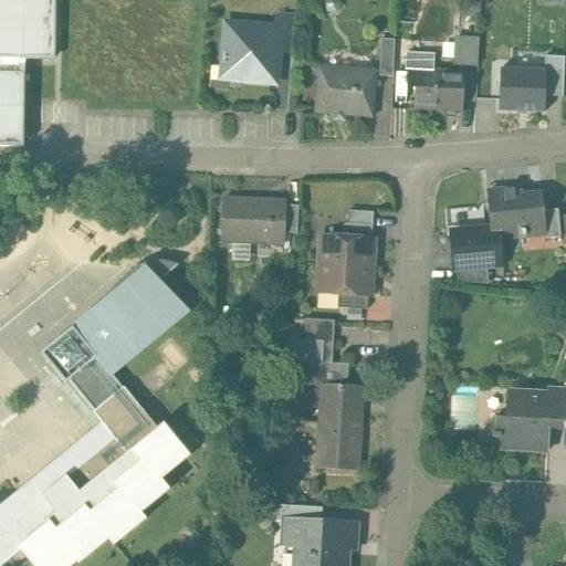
[(0,0),(0,148),(20,149),(20,145),(21,145),(21,130),(22,130),(23,83),(29,83),(29,76),(23,76),(23,59),(52,59),(53,39),(56,39),(58,7),(53,7),(53,0),(0,0)]
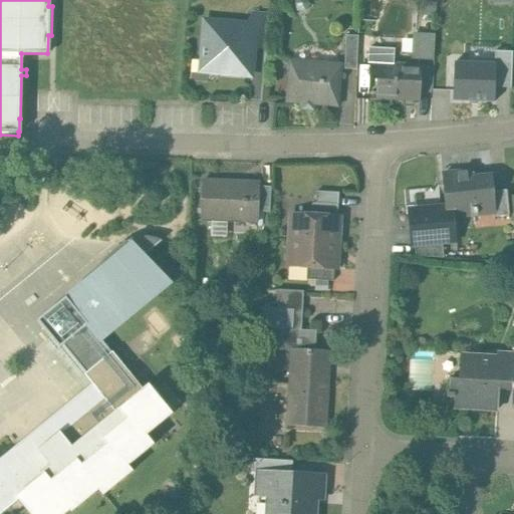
[(268,24),(269,14),(255,13),(247,22),(256,23),(268,24)]
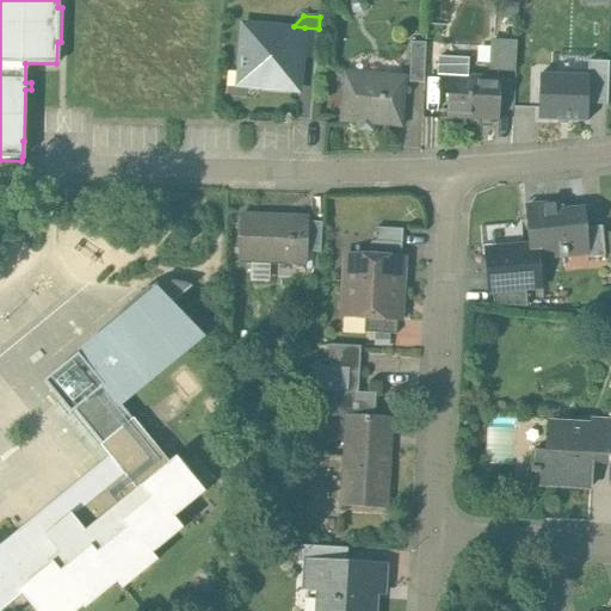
[(302,56),(304,28),(294,26),(241,23),(236,86),(300,92),(302,56)]
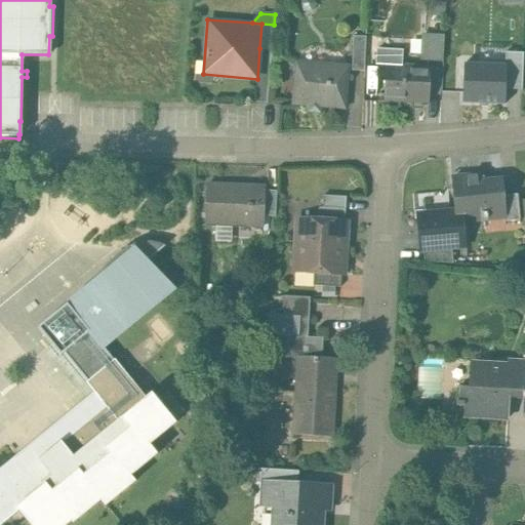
[(272,49),(274,25),(261,24),(259,48),(272,49)]
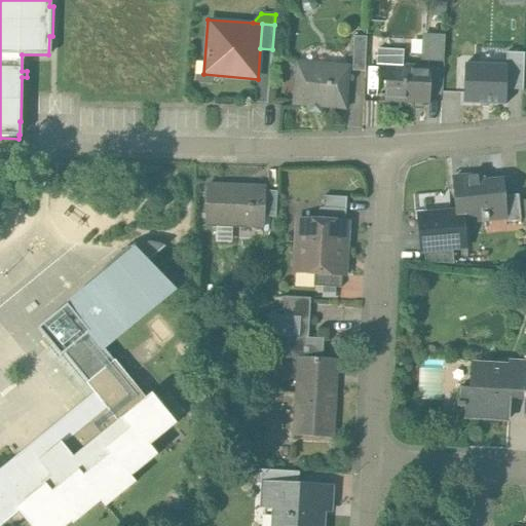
[(429,36),(429,39),(428,61),(443,62),(444,37),(429,36)]
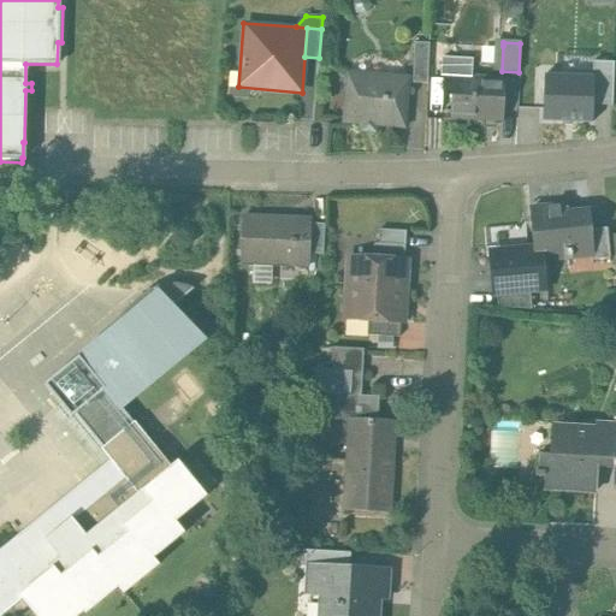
[(414,43),(414,47),(413,83),(427,84),(428,45),(428,43),(414,43)]
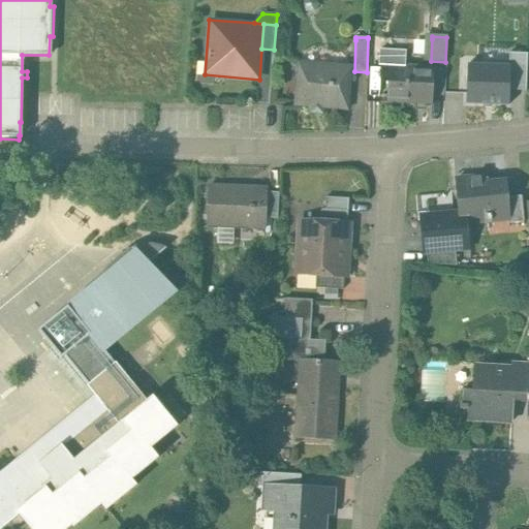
[(431,103),(432,78),(432,76),(432,68),(405,66),(405,52),(380,50),(379,66),(389,66),(387,101),(431,103)]
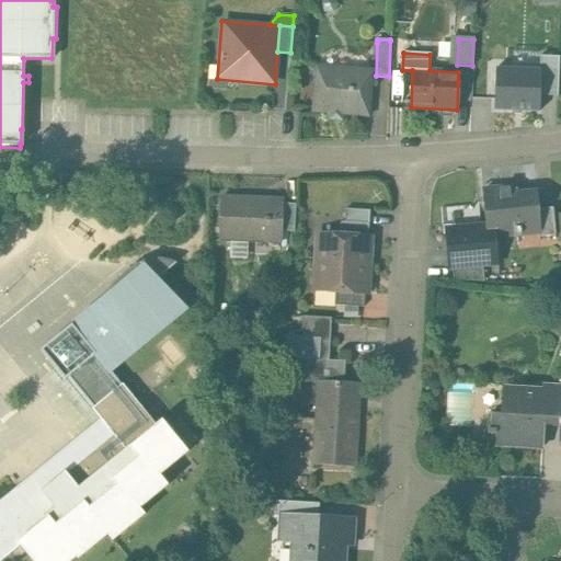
[(317,66),(316,75),(316,76),(312,112),(368,116),(373,71),(371,70),(317,66)]
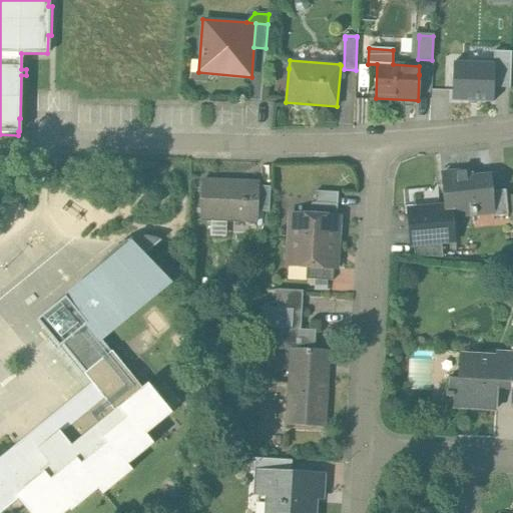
[(496,62),(454,60),(452,99),(494,101),(496,62)]
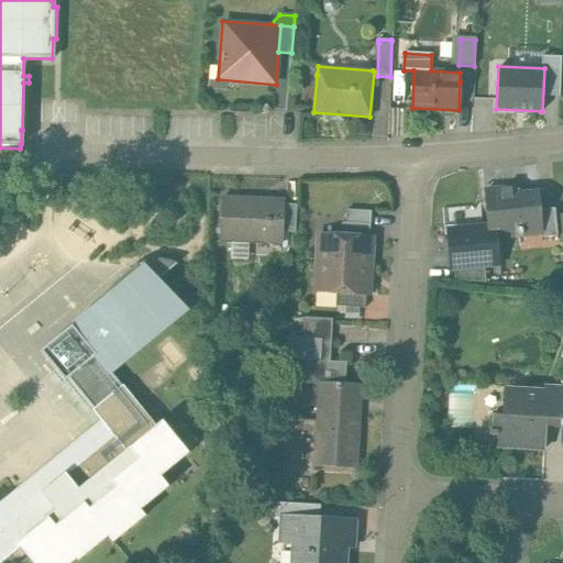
[(488,231),(496,230),(497,239),(541,234),(542,234),(540,210),(538,194),(518,196),(518,188),(484,191),(487,228),(488,231)]
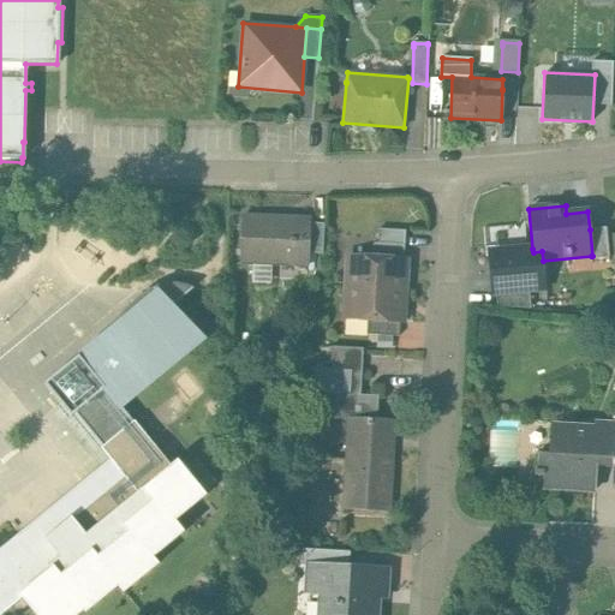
[(310,220),(243,216),(240,263),(308,267),(308,254),(309,224),(310,220)]
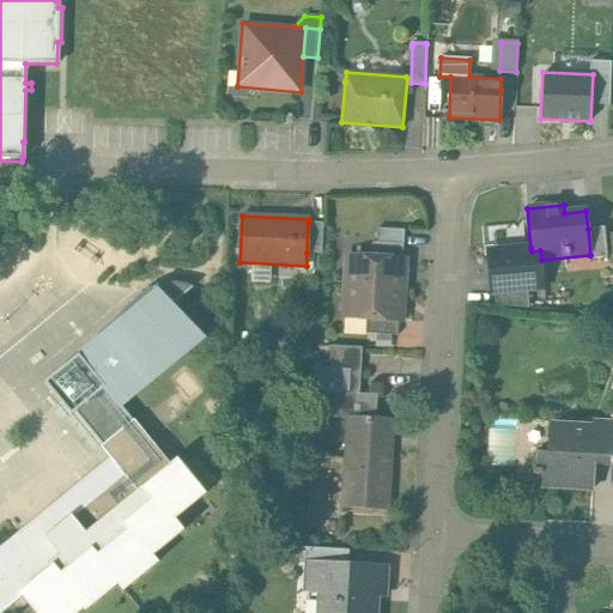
[(321,254),(322,224),(308,223),(307,253),(321,254)]
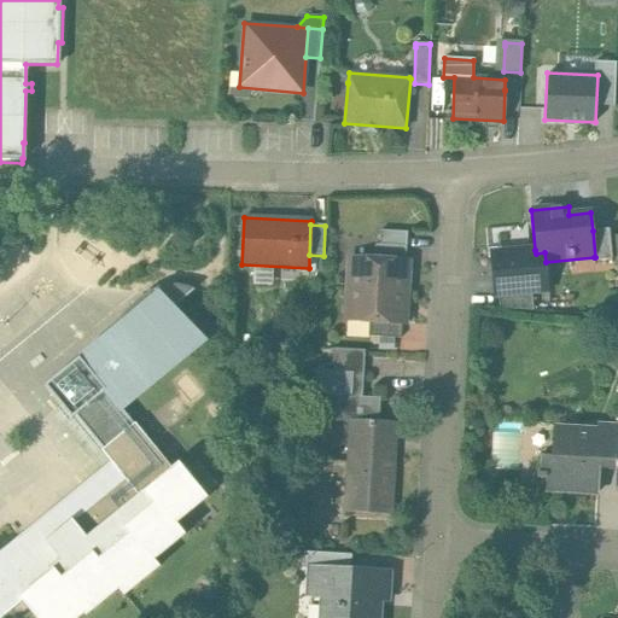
[(608,229),(593,231),(595,257),(594,257),(594,262),(612,260),(608,229)]
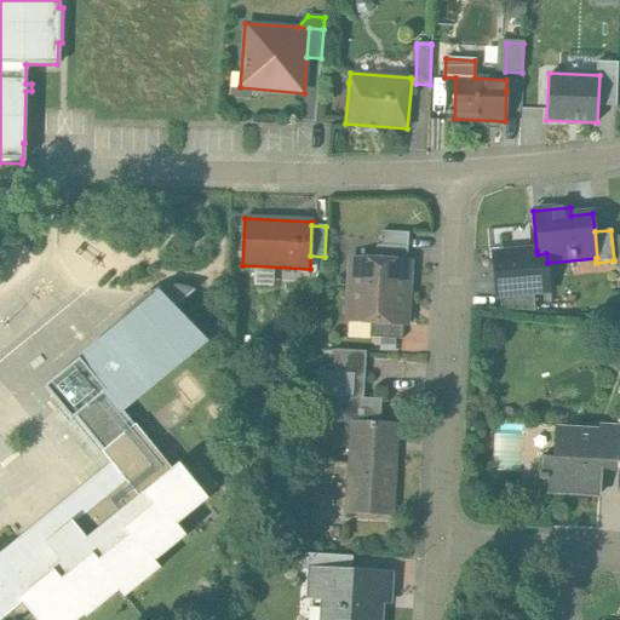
[(382,231),(380,246),(407,247),(408,233),(382,231)]
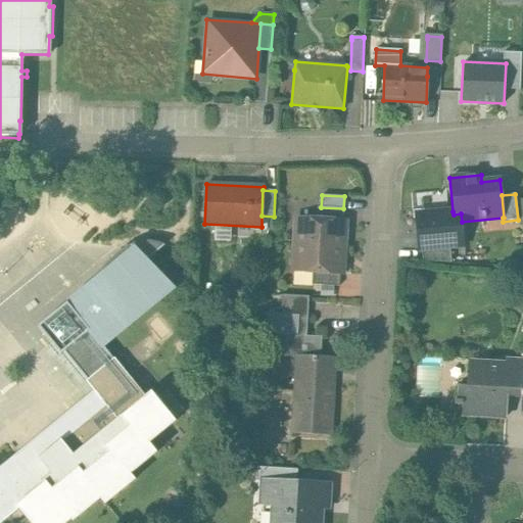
[(318,207),(317,220),(343,221),(343,208),(321,207),(318,207)]
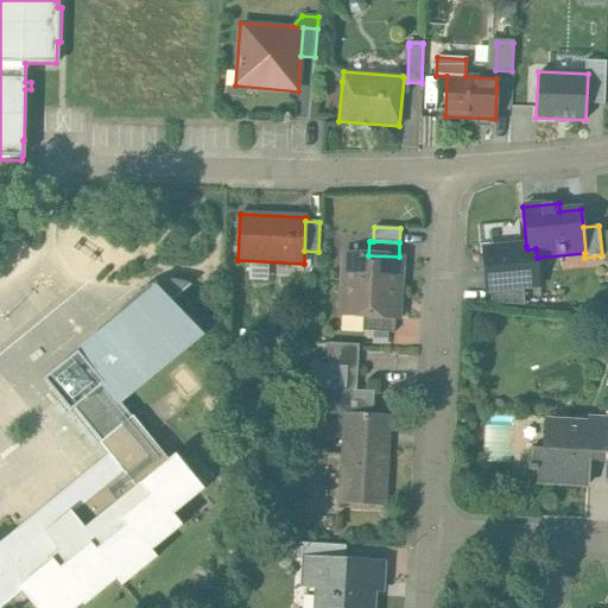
[(527,249),(526,246),(483,251),(487,290),(491,290),(523,286),(539,285),(538,268),(537,258),(536,248),(527,249)]
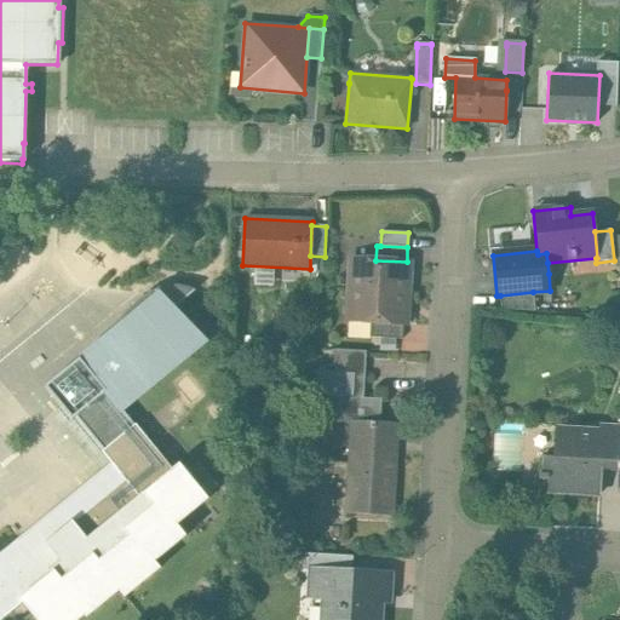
[(349,291),(407,293),(409,262),(407,262),(375,260),(351,259),(349,291)]
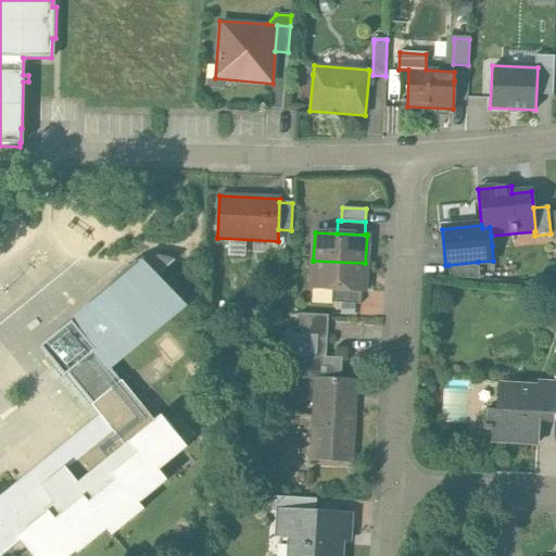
[(122,273),(114,280),(109,288),(103,295),(100,303),(100,304),(74,325),(72,323),(40,348),(64,378),(67,375),(92,405),(101,416),(0,498),(0,555),(20,540),(33,555),(68,555),(76,551),(77,553),(106,529),(112,535),(141,510),(137,505),(165,481),(156,471),(185,449),(160,418),(154,424),(108,367),(178,308),(154,279),(175,262),(168,260),(160,257),(151,258),(142,260),(134,264),(130,266),(122,273)]
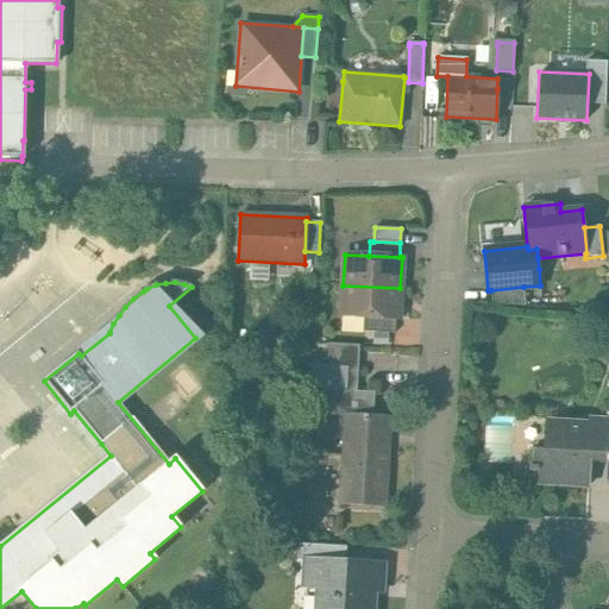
[(400,288),(343,286),(341,315),(365,318),(395,319),(397,319),(400,288)]
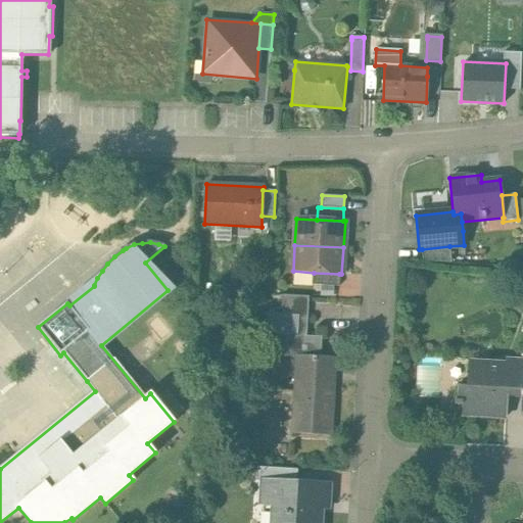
[(422,249),(423,262),(450,263),(449,246),(422,249)]
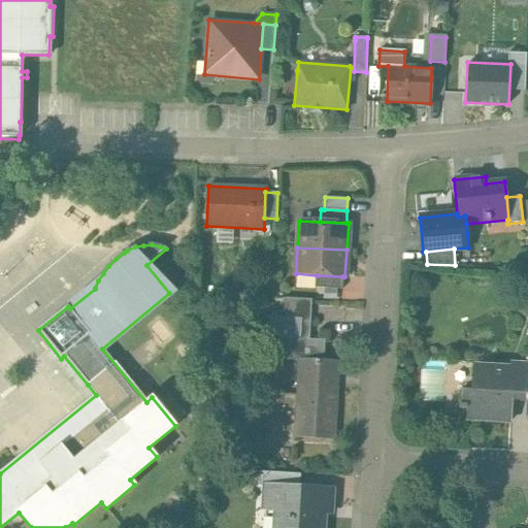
[(317,275),(316,287),(342,289),(342,276),(317,275)]
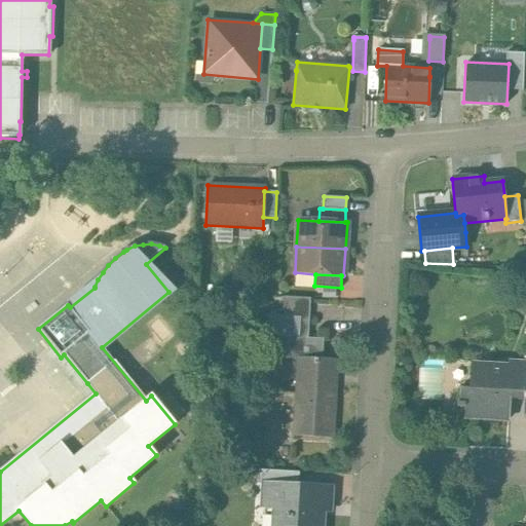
[(284,297),(283,315),(309,316),(310,299),(284,297)]
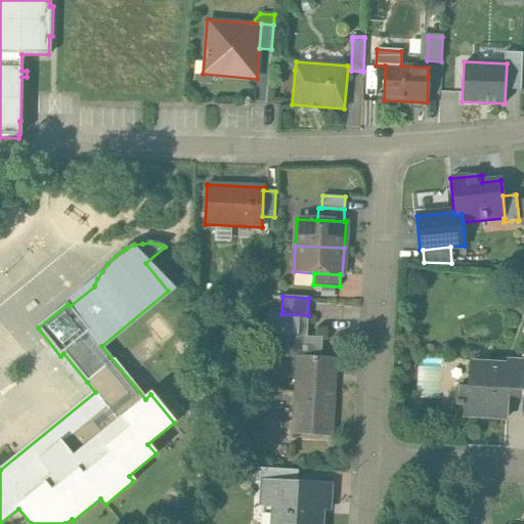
[(321,357),(322,338),(307,337),(308,315),(281,314),(267,313),(266,335),(287,336),(286,357),(296,357),(292,434),(333,436),(337,358),(321,357)]
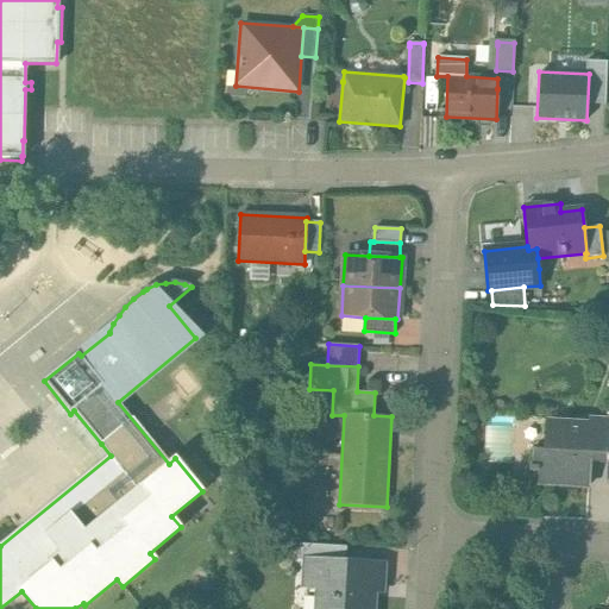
[(606,462),(608,419),(589,418),(589,422),(591,422),(590,460),(606,462)]
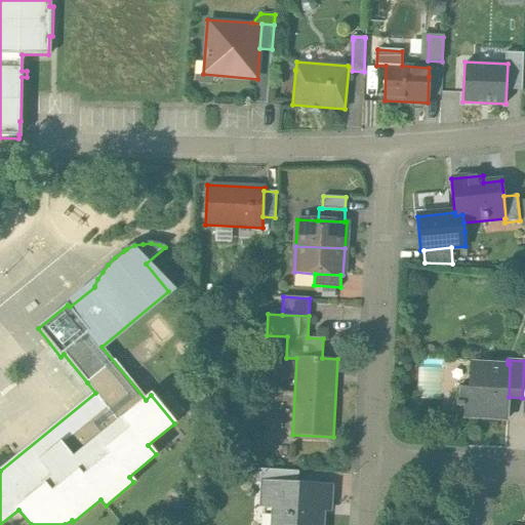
[(463,406),(463,417),(508,419),(509,397),(510,364),(508,364),(471,362),(470,389),(458,388),(458,402),(456,402),(456,406),(463,406)]
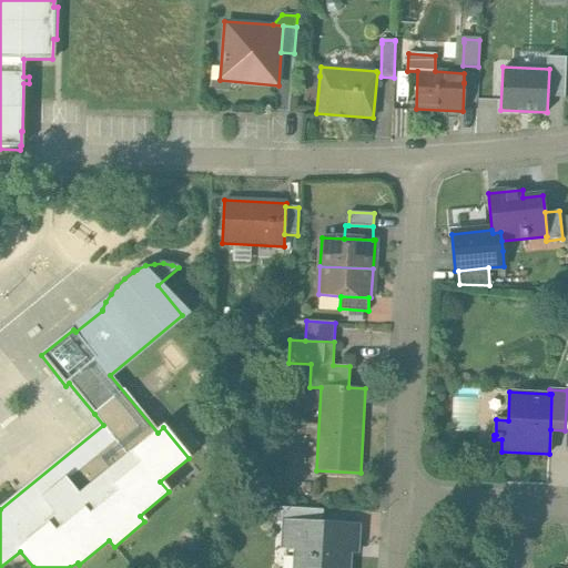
[(279,521),(284,521),(323,524),(323,509),(280,507),(279,521)]
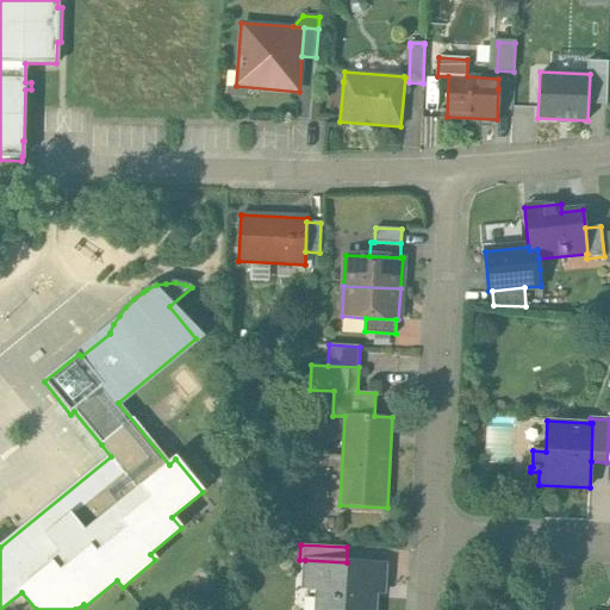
[(384,585),(385,565),(347,562),(305,560),(304,587),(318,589),(317,609),(373,609),(374,585),(384,585)]
